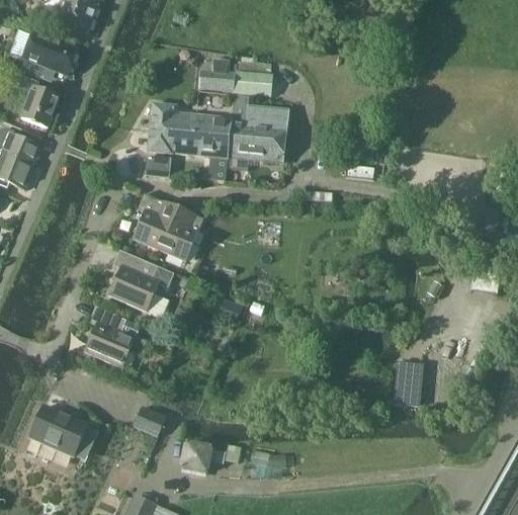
[(8,0),(4,10),(16,14),(18,7),(14,0),(8,0)]
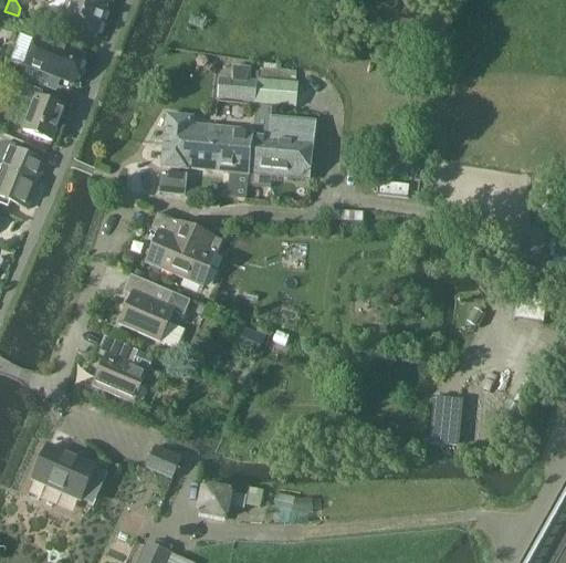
[(67,0),(60,21),(96,34),(108,0),(67,0)]
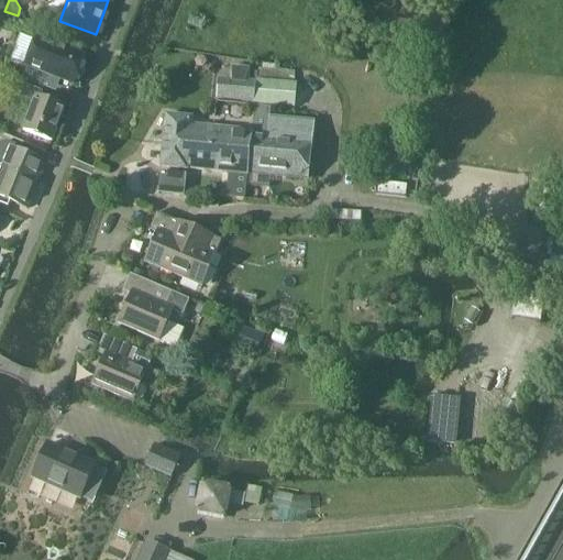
[(25,64),(73,81),(84,53),(36,35),(25,64)]
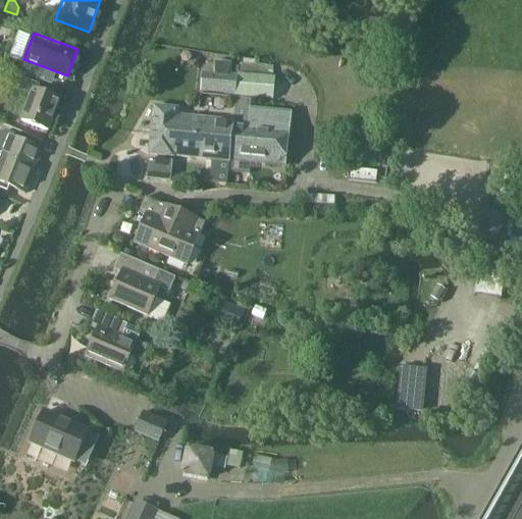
[(202,88),(233,91),(236,73),(228,72),(230,61),(214,59),(213,71),(204,70),(202,88)]
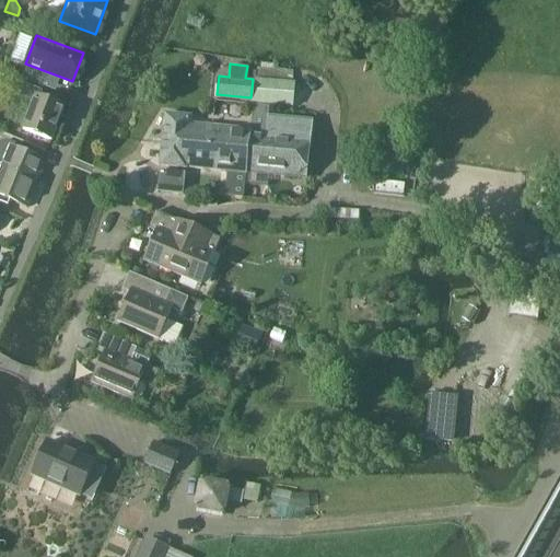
[(256,65),(252,100),(292,104),(294,80),(291,80),(292,69),(256,65)]
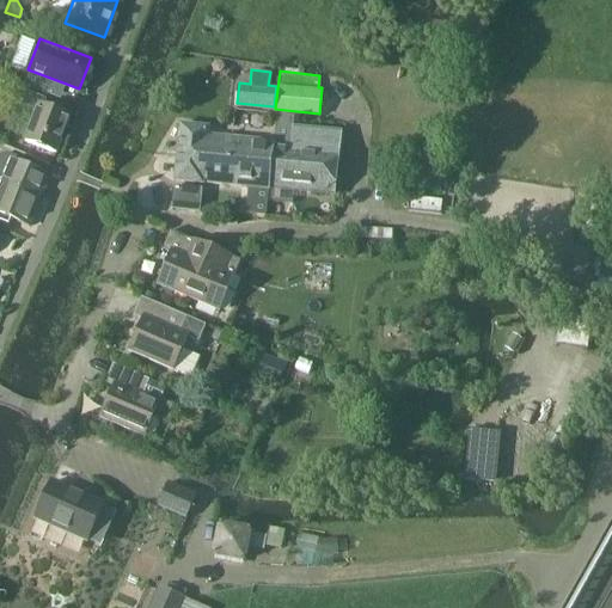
[(25,139),(56,151),(69,115),(43,105),(47,97),(28,90),(23,102),(37,106),(25,139)]
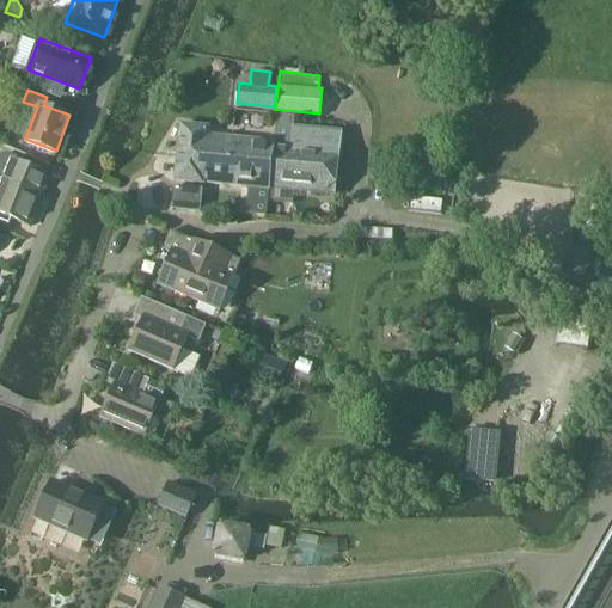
[(208,126),(181,122),(177,153),(271,163),(277,112),(274,140),(207,133),(208,126)]
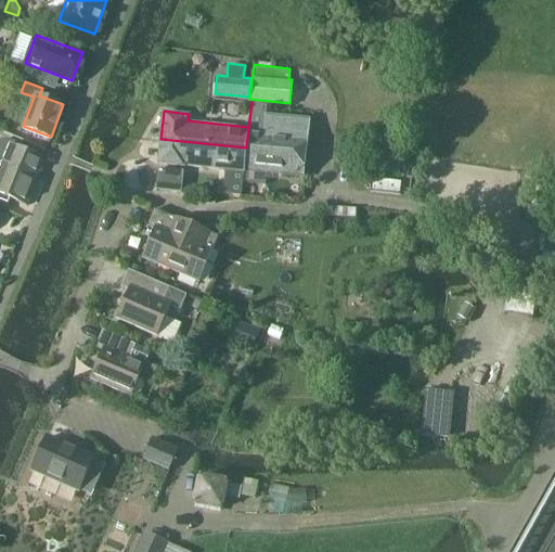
[(252,102),(246,148),(245,166),(302,172),(308,119),(267,115),(267,104),(252,102)]
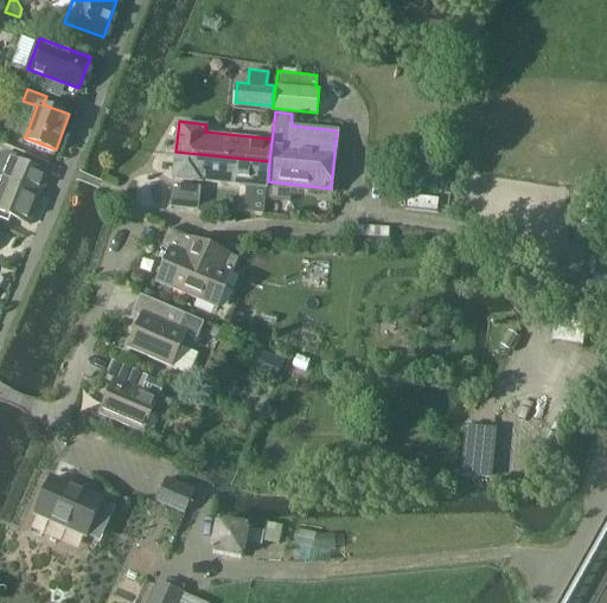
[(0,172),(5,175),(42,191),(50,172),(30,164),(31,159),(17,152),(7,149),(0,152),(0,172)]
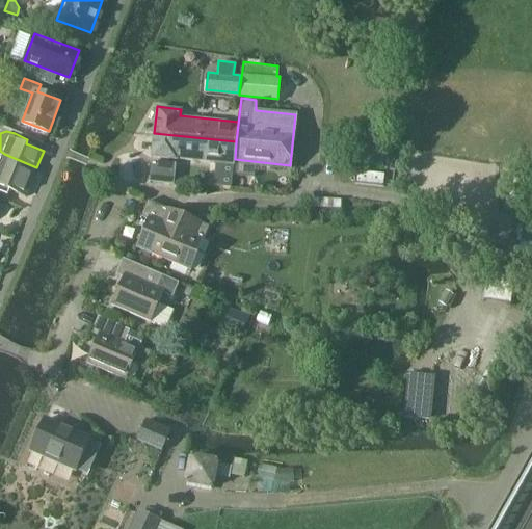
[(235,159),(236,141),(154,133),(152,154),(176,157),(176,155),(234,161),(235,159)]
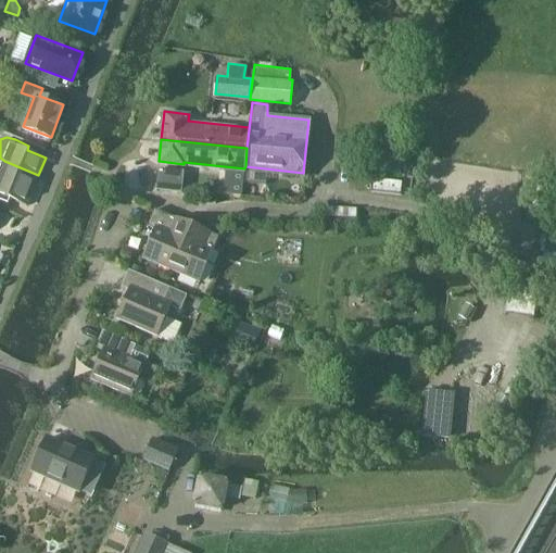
[(10,193),(27,201),(38,175),(4,161),(0,172),(0,198),(7,201),(10,193)]
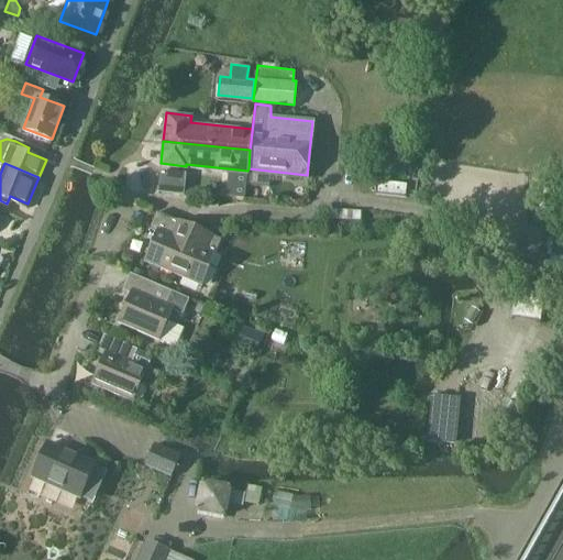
[(157,190),(184,194),(186,172),(161,168),(157,190)]
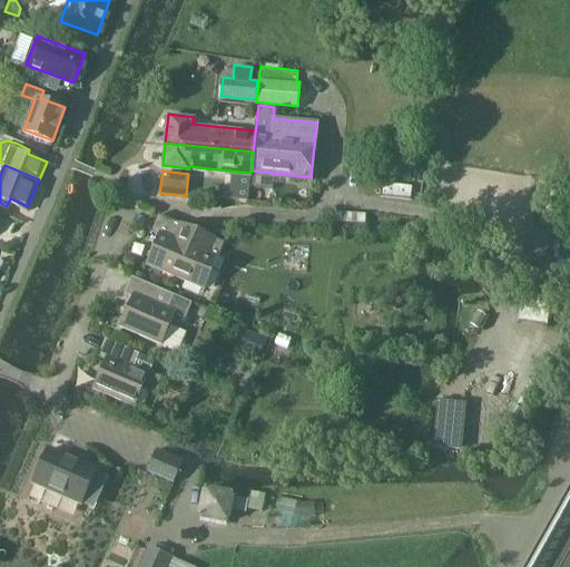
[(383,181),(382,193),(410,196),(411,183),(383,181)]
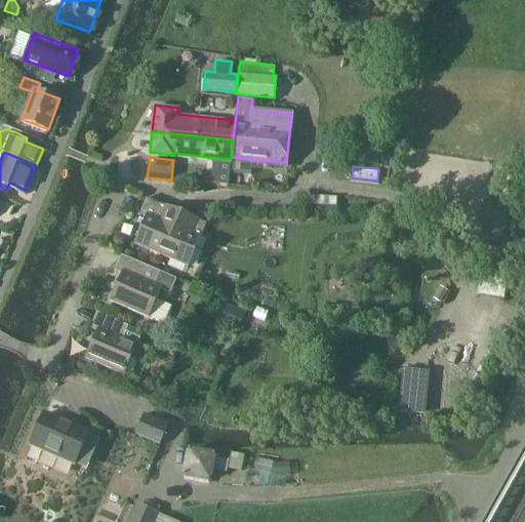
[(145,215),(134,240),(188,264),(197,242),(206,222),(146,196),(138,212),(145,215)]
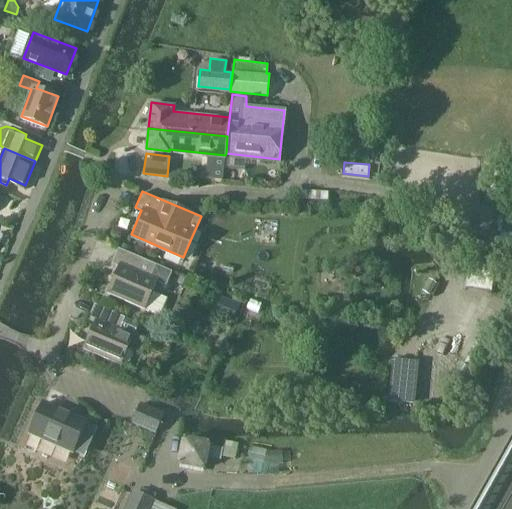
[(511,229),(511,203),(505,203),(501,228),(511,229)]
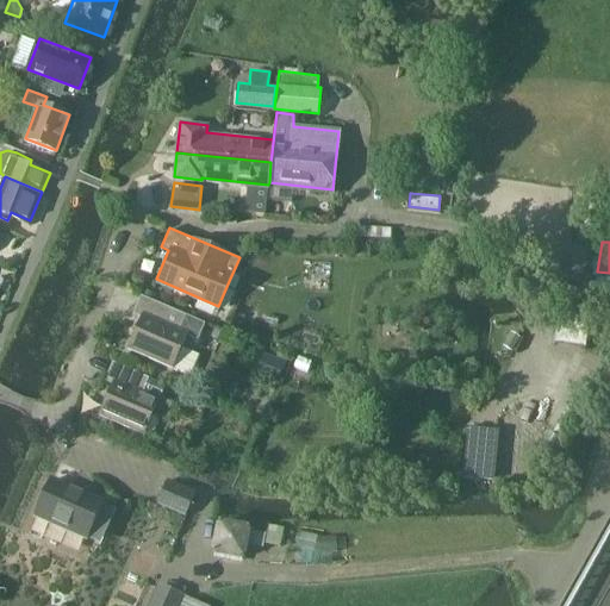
[(132,311),(141,314),(126,345),(190,373),(198,353),(181,345),(188,330),(200,335),(206,319),(141,292),(132,311)]
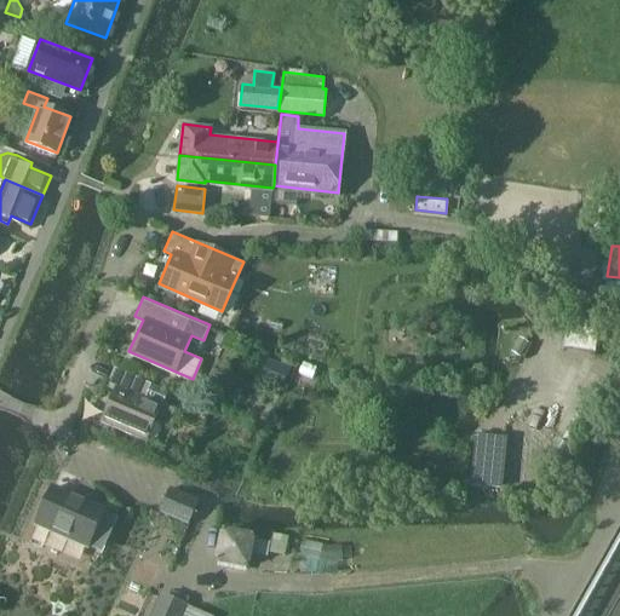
[(262,356),(253,372),(282,386),(290,368),(262,356)]
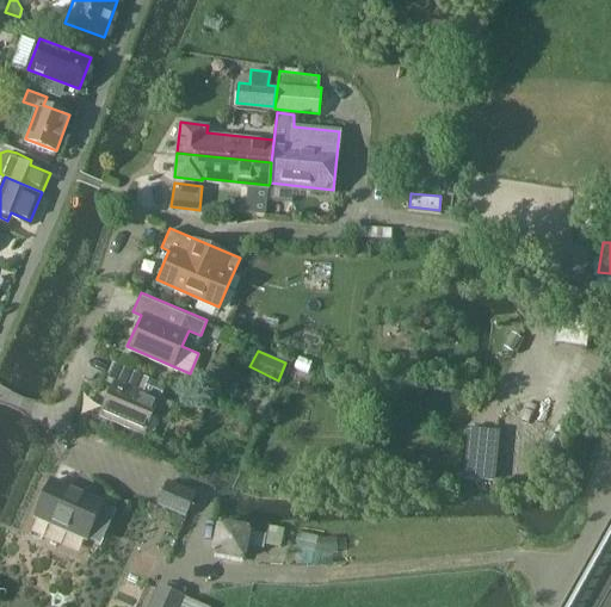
[(111,382),(98,413),(144,433),(159,397),(142,390),(149,375),(112,359),(104,378),(111,382)]
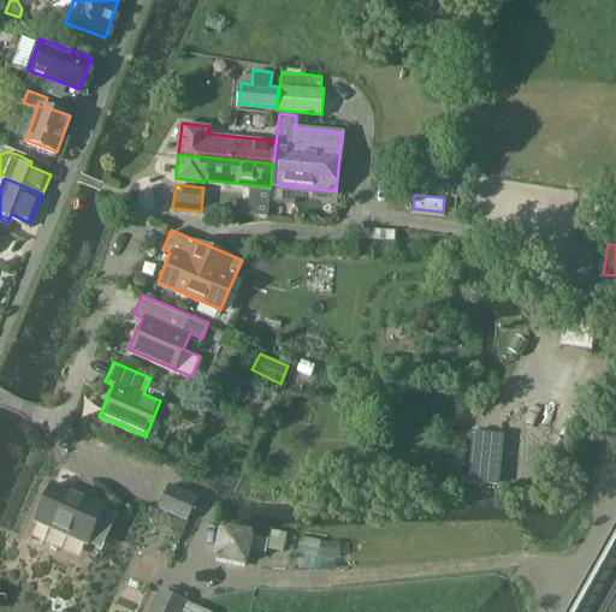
[(474,429),(469,481),(507,485),(510,433),(474,429)]
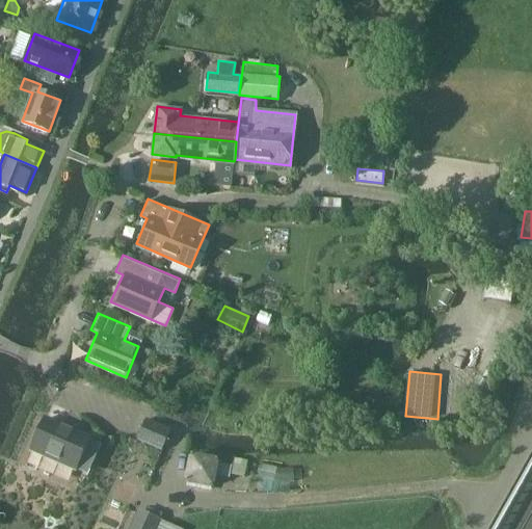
[(90,437),(45,417),(31,447),(77,467),(90,437)]
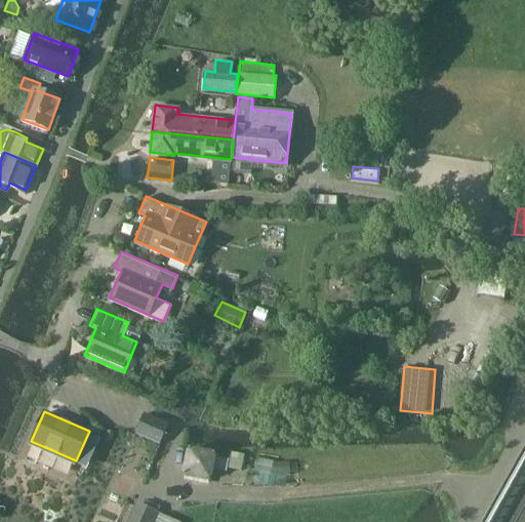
[(168,422),(145,411),(136,432),(160,442),(168,422)]
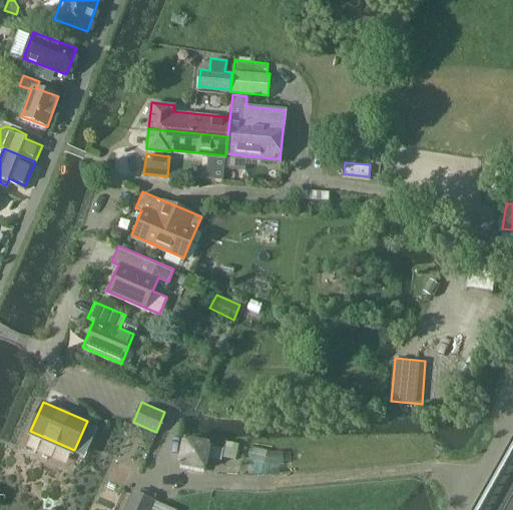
[(184,435),(176,463),(205,471),(209,457),(217,459),(221,446),(184,435)]
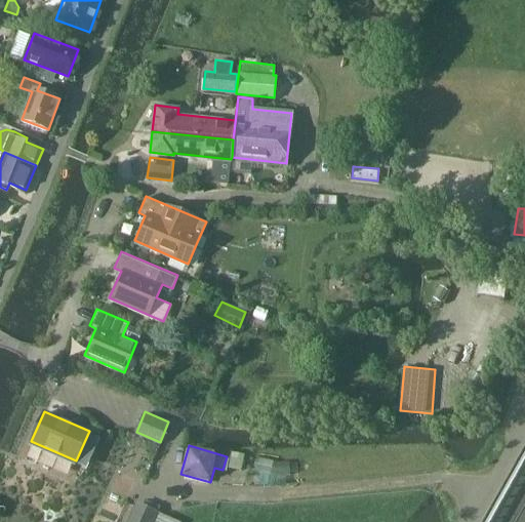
[(233,451),(229,467),(241,470),(245,453),(233,451)]
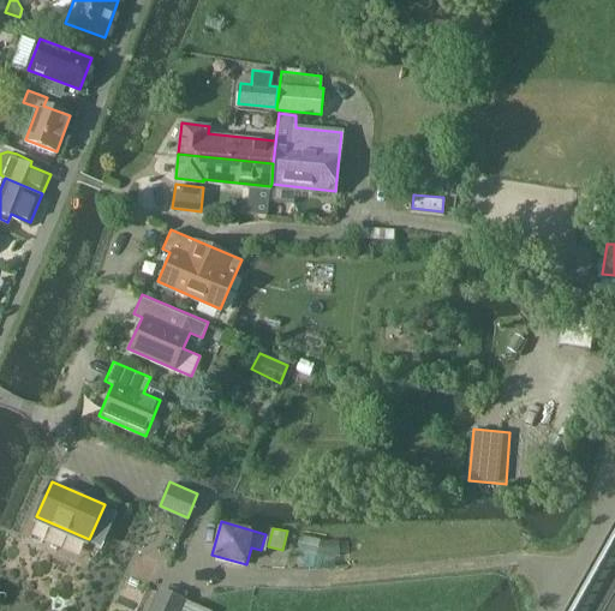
[(302,534),(298,549),(324,556),(340,553),(339,539),(324,540),(302,534)]
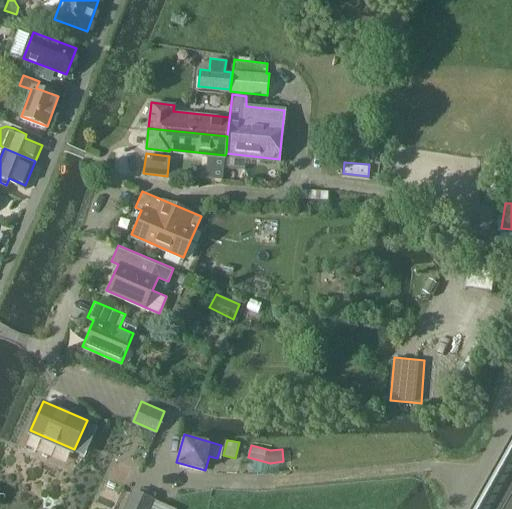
[(133,488),(123,508),(176,508),(177,508),(154,499),(157,492),(142,485),(139,491),(133,488)]
